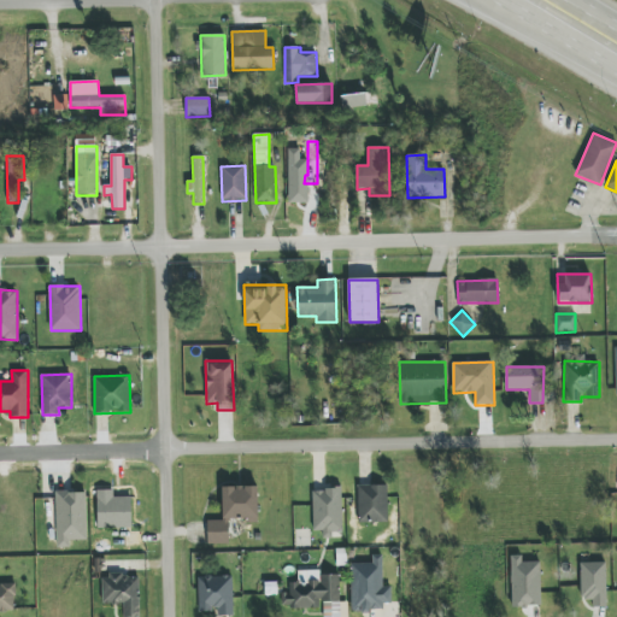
[(387,485),(358,486),(358,523),(388,523),(387,485)]
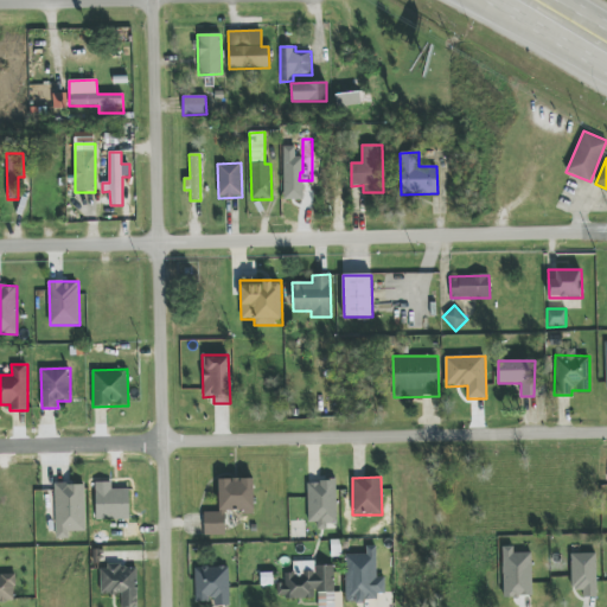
[(218,479),(219,512),(204,512),(204,536),(225,535),(224,512),(254,511),(254,479),(218,479)]
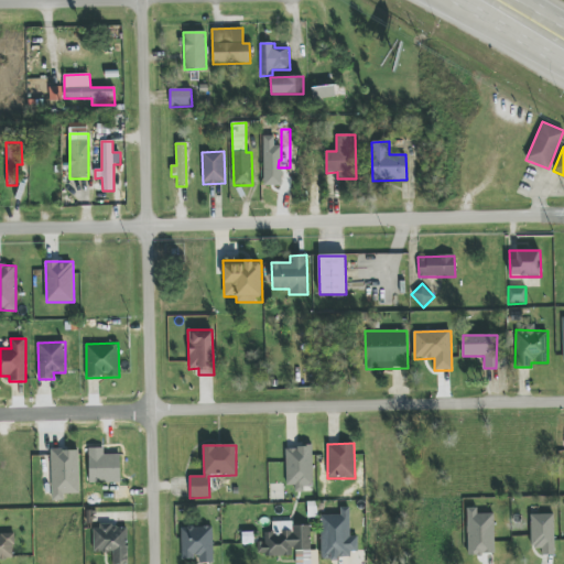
[(285,447),(286,485),(295,485),(295,488),(313,488),(312,447),(285,447)]
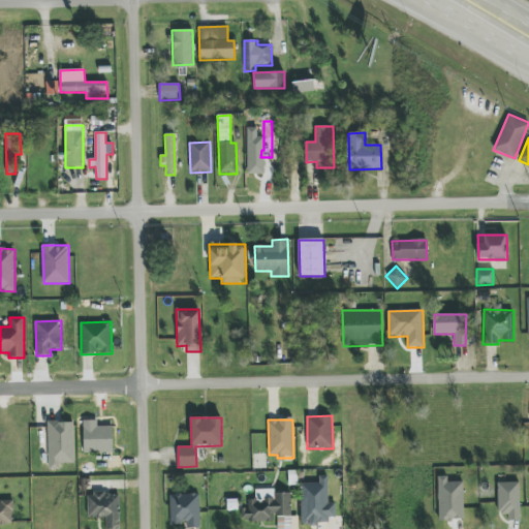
[(113,426),(97,427),(97,421),(83,421),(83,454),(113,453),(113,426)]
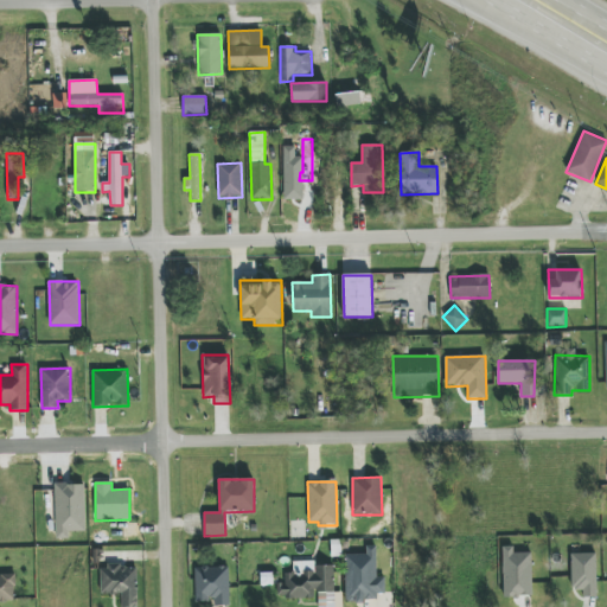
[(85,531),(84,484),(56,484),(57,540),(69,540),(69,532),(85,531)]
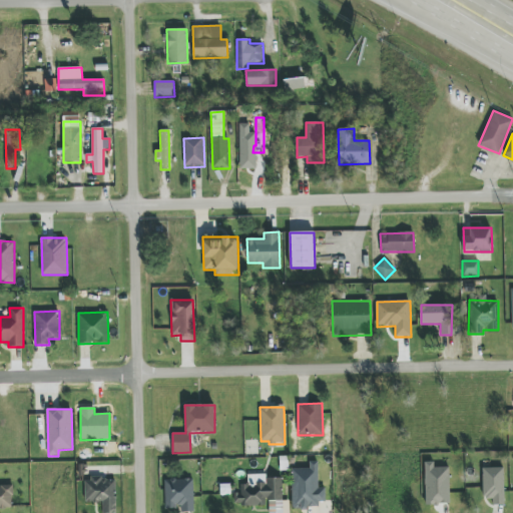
[(292,469),(293,509),(319,508),(319,502),(326,502),(325,487),(319,487),(318,462),(310,462),(310,469),(292,469)]
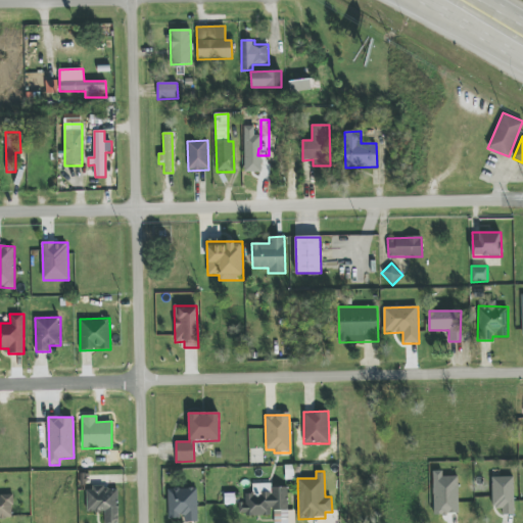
[(434,515),(459,515),(458,477),(442,477),(442,471),(433,471),(434,515)]
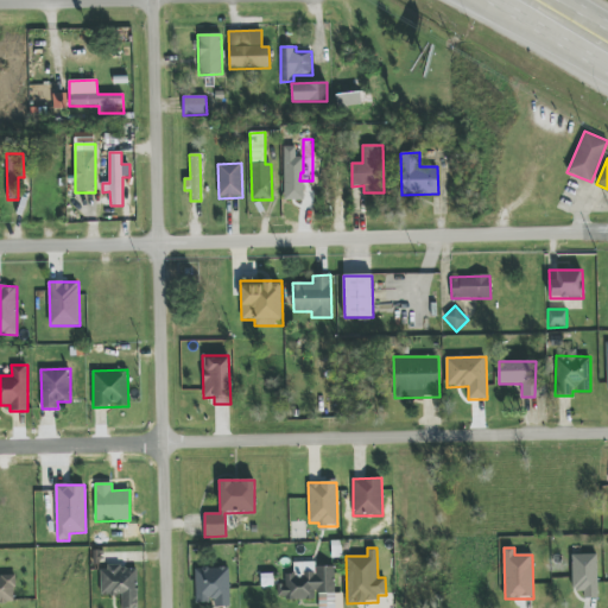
[(572,590),(583,590),(583,599),(597,599),(597,555),(572,555),(572,590)]
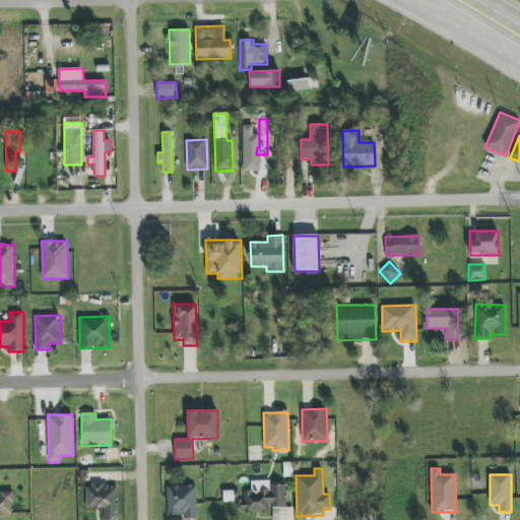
[(286,519),(286,484),(269,484),(269,486),(260,486),(260,492),(244,492),(244,500),(240,500),(240,514),(272,513),(271,519),(286,519)]
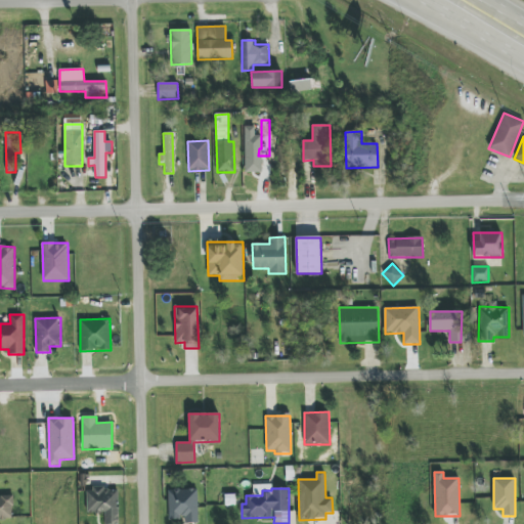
[(104,523),(118,523),(119,490),(87,489),(86,513),(105,513),(104,523)]
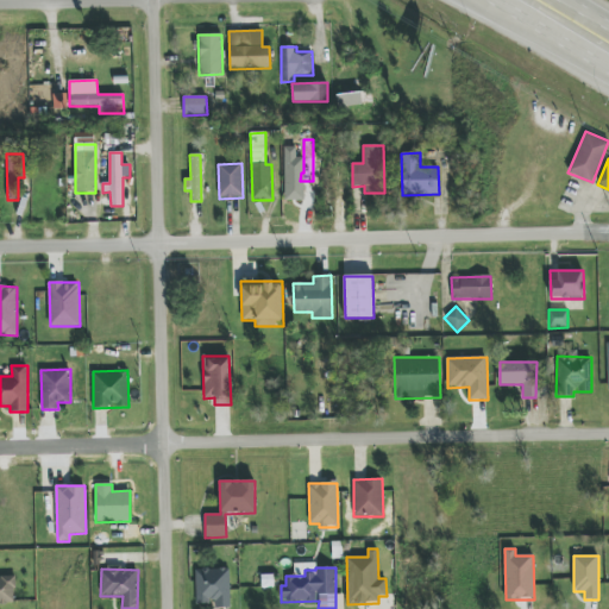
[(230,569),(196,569),(196,603),(214,603),(214,608),(230,608),(230,569)]
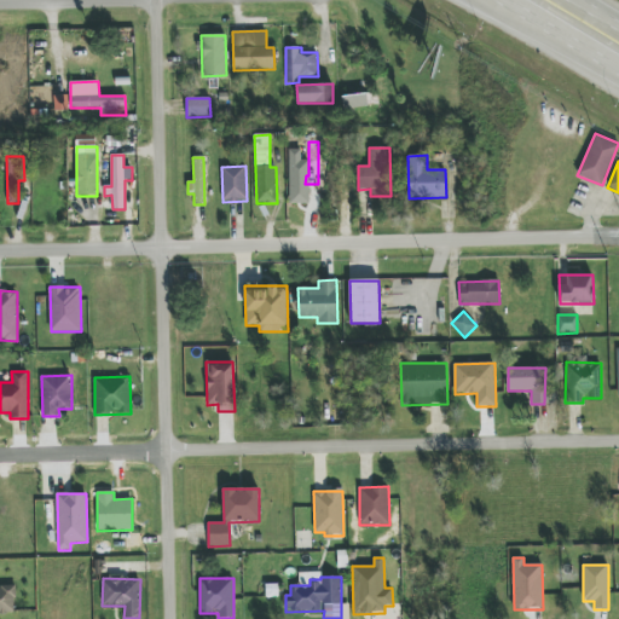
[(265,588),(267,597),(278,596),(276,585),(265,588)]
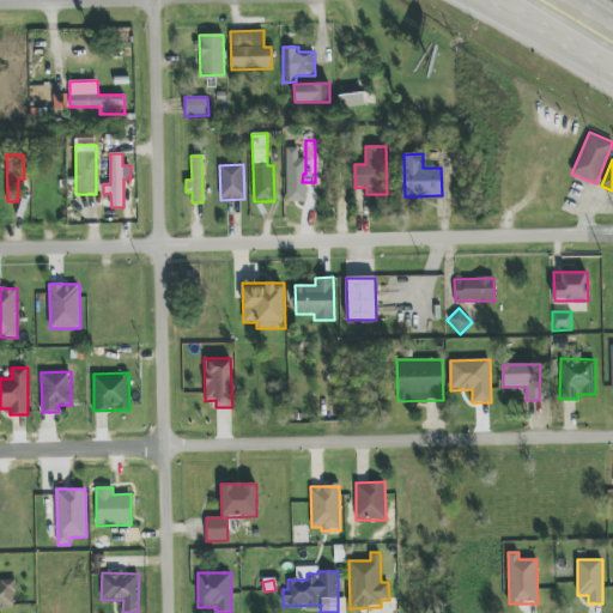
[(0,608),(16,608),(14,581),(0,581),(0,608)]
